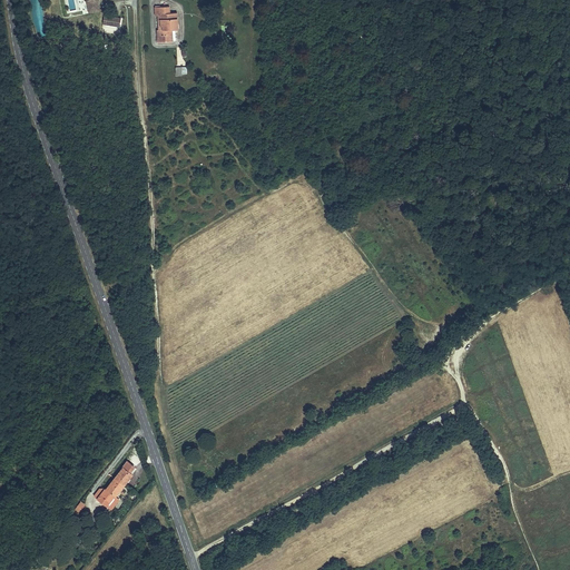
[(168,25),(170,25),(170,9),(164,9),(164,1),(151,1),(151,11),(157,10),(157,25),(154,25),(154,38),(168,38),(168,25)]
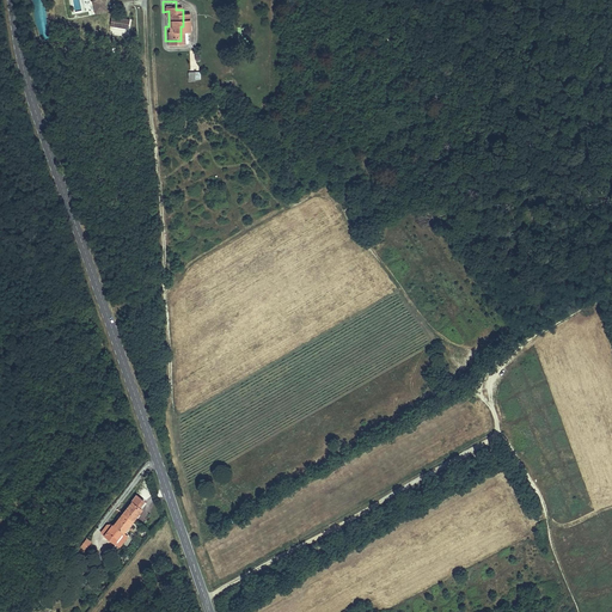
[(109,12),(127,16),(129,7),(111,4),(109,12)]
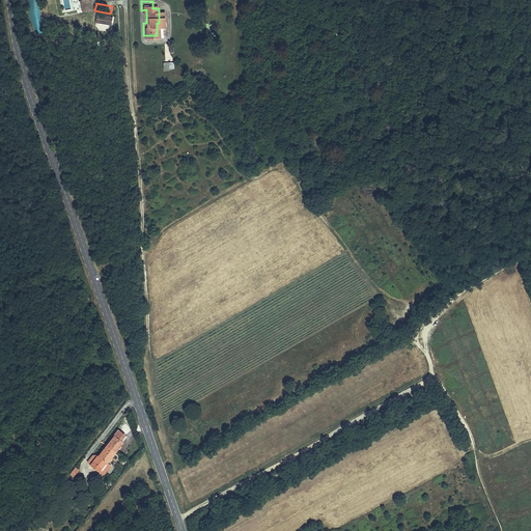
[(112,25),(113,16),(96,15),(96,24),(112,25)]
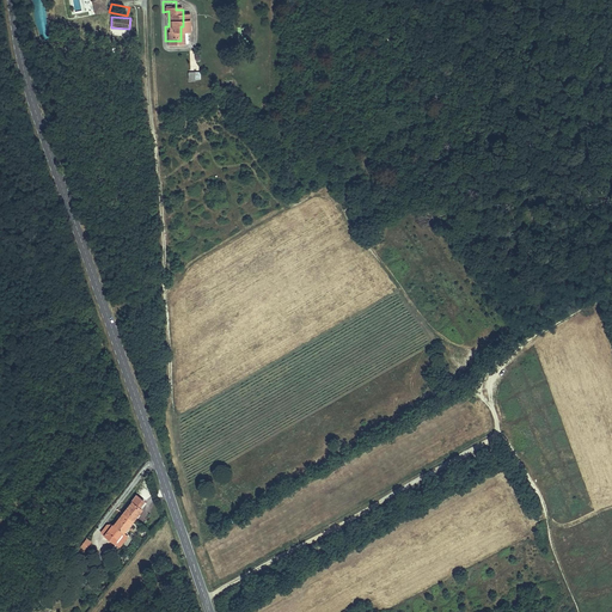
[(129,507),(122,515),(132,522),(141,509),(140,508),(144,502),(136,497),(129,507)]
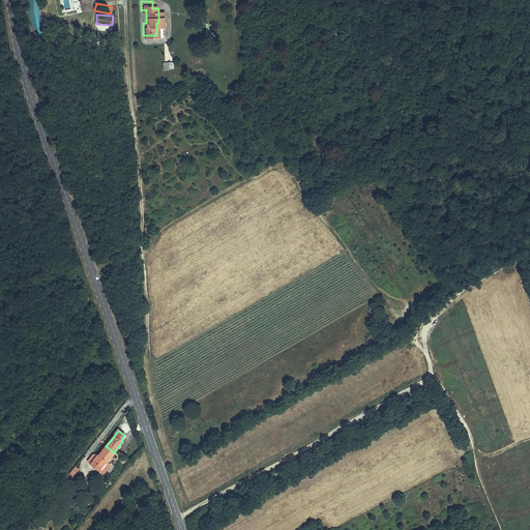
[(114,452),(106,446),(98,457),(96,455),(91,462),(100,468),(105,462),(107,463),(114,452)]
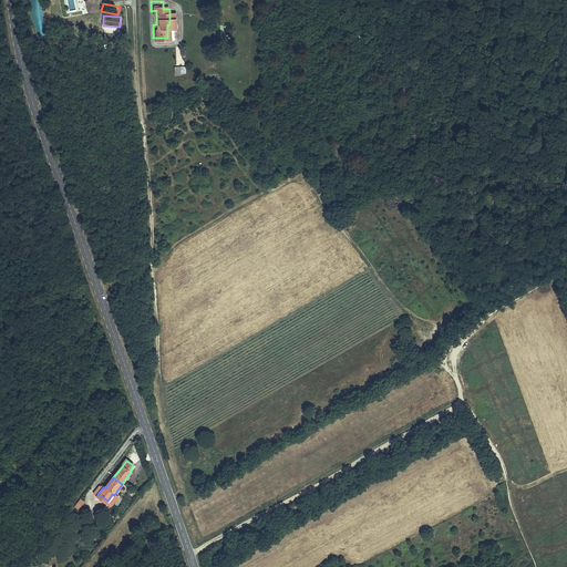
[(98,494),(103,487),(101,485),(94,494),(111,506),(117,497),(114,495),(112,494),(107,501),(98,494)]
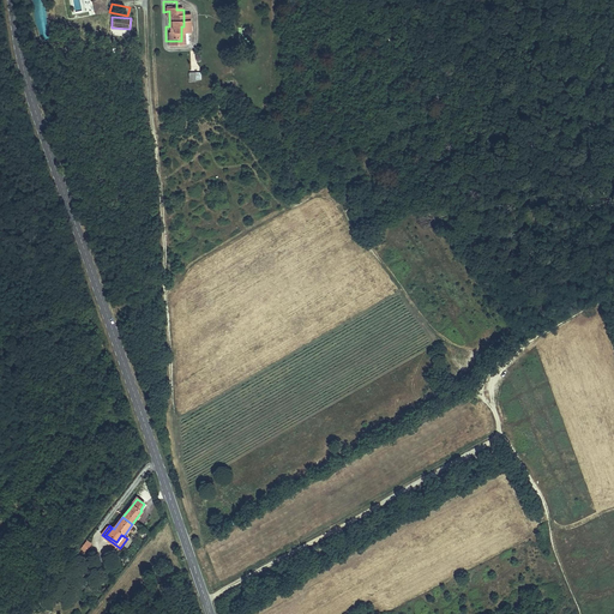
[(88,541),(82,547),(86,551),(92,545),(88,541)]
